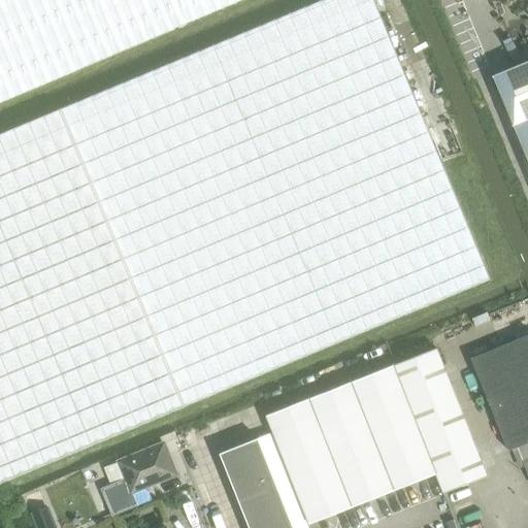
[(0,0),(0,101),(187,25),(176,0),(0,0)]
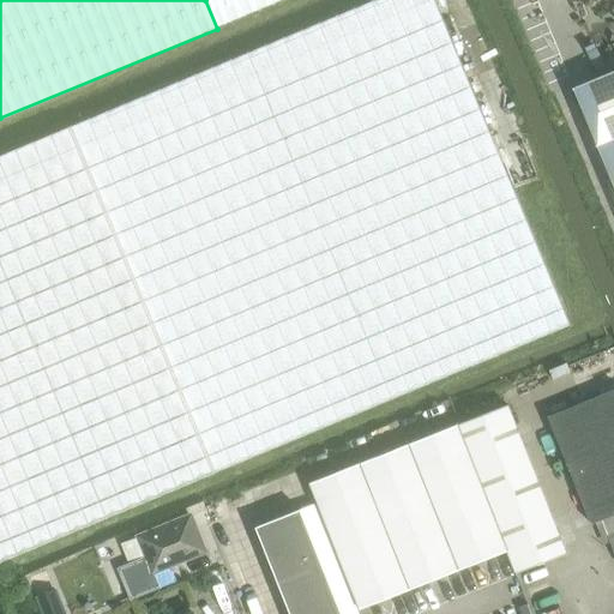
[(435,0),(372,0),(70,127),(215,474),(571,325),(435,0)]
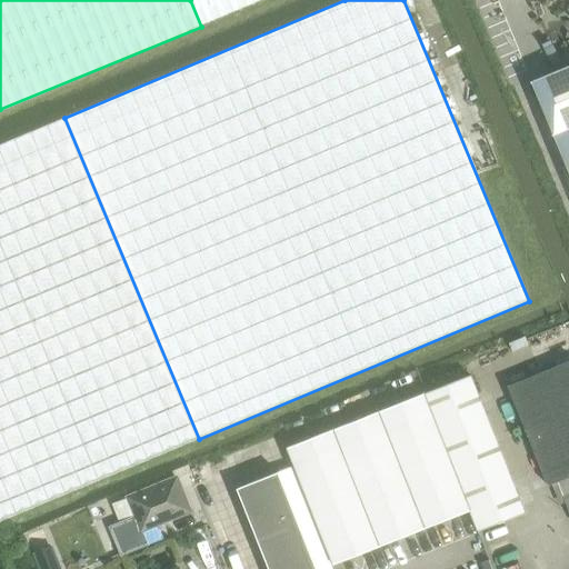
[(190,0),(201,27),(263,0),(190,0)]
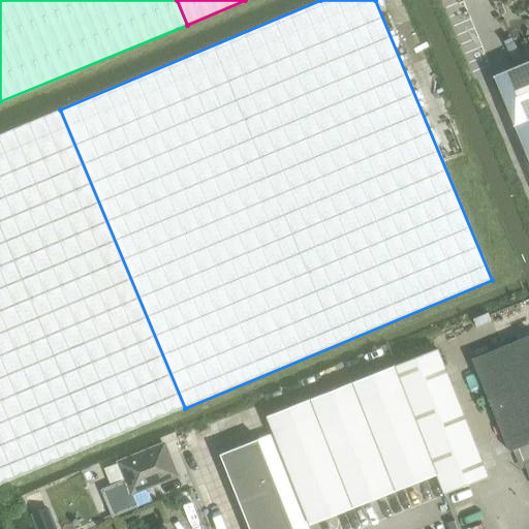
[(528,61),(494,76),(528,160),(528,61)]
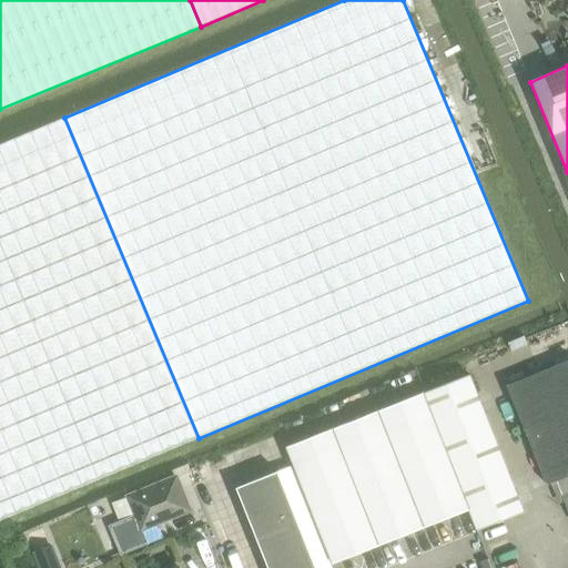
[(0,519),(79,487),(199,438),(64,118),(0,144),(0,519)]
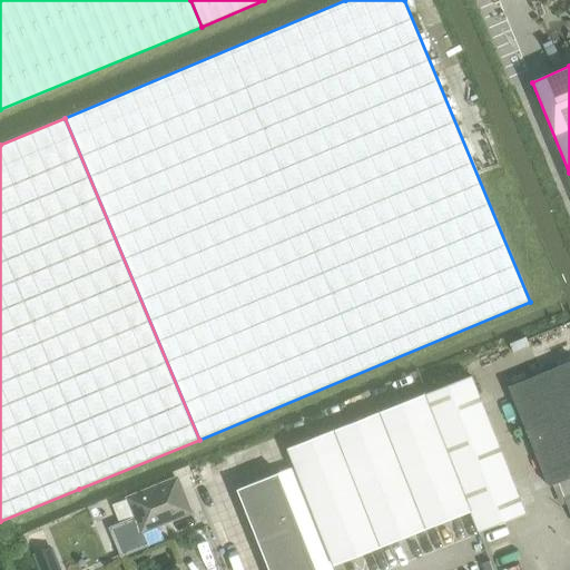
[(569,362),(509,387),(550,487),(559,483),(564,498),(569,511),(569,362)]
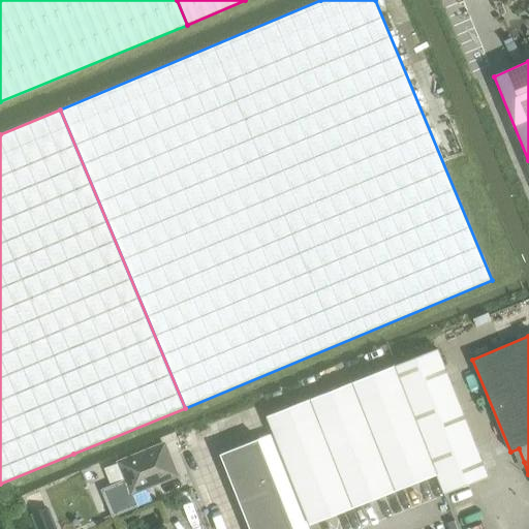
[(268,416),(311,526),(437,475),(445,494),(489,477),(437,349),(268,416)]
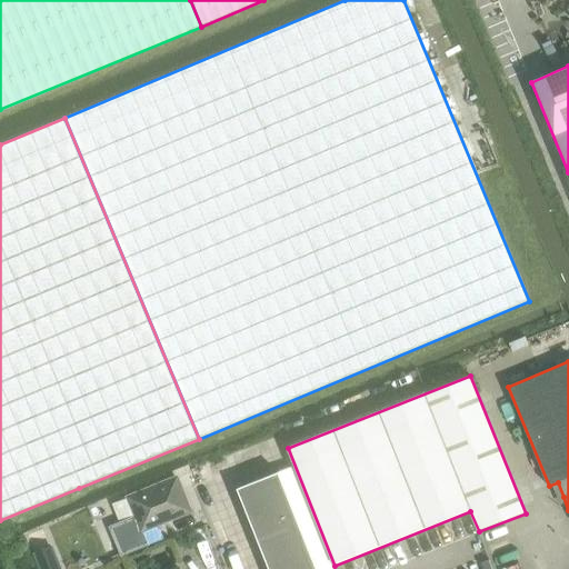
[(279,472),(238,489),(262,551),(303,535),(279,472)]
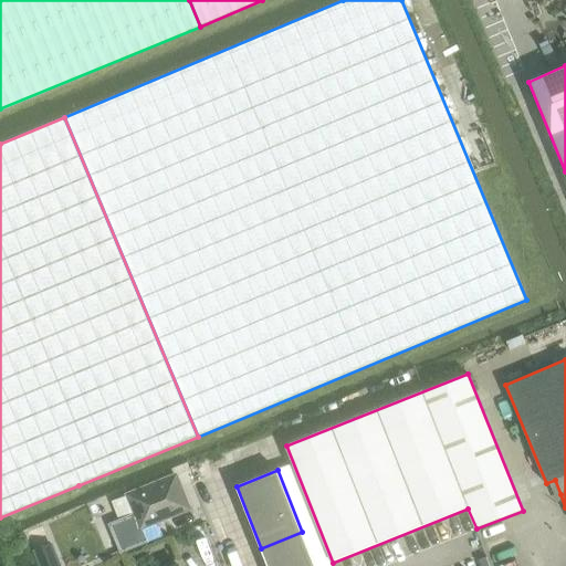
[(177,475),(128,495),(137,515),(112,525),(123,551),(146,542),(140,530),(190,509),(177,475)]
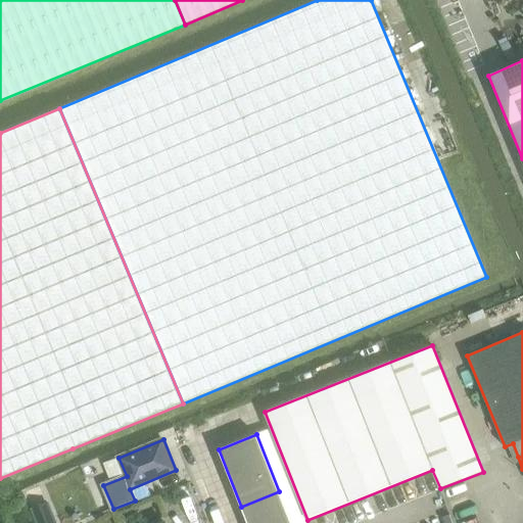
[(247,522),(291,522),(279,491),(241,507),(247,522)]
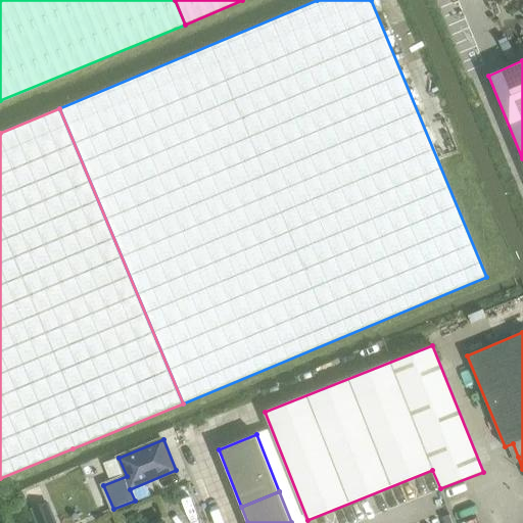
[(47,504),(32,510),(37,522),(54,522),(54,521),(47,504)]
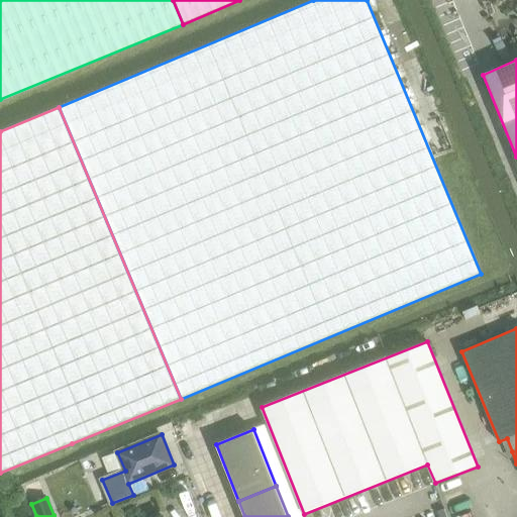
All buildings are outlined.
